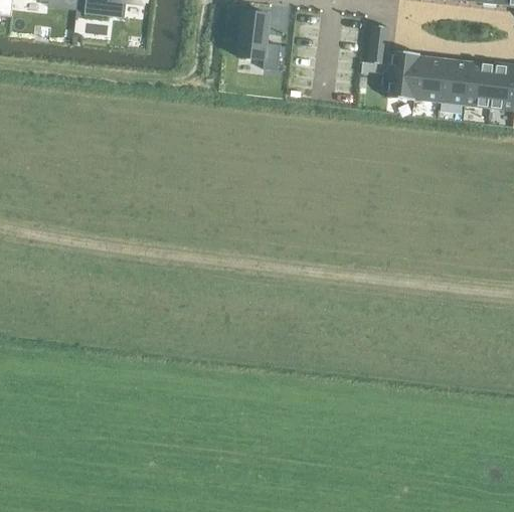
[(0,12),(10,13),(11,0),(0,0),(0,12)]
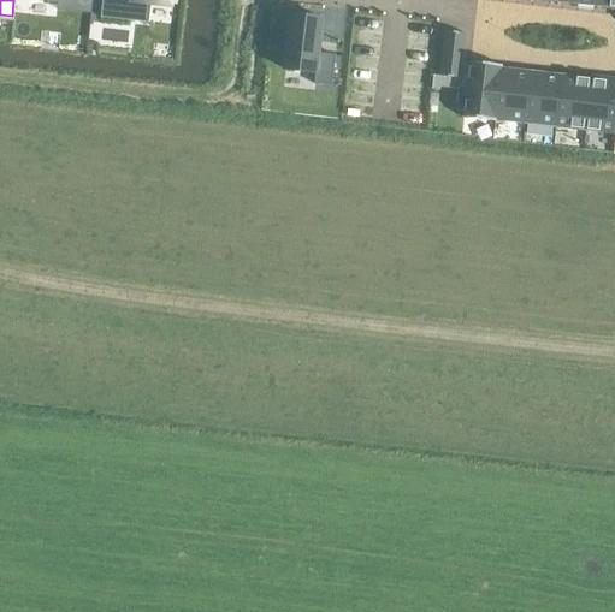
[(102,0),(100,15),(125,18),(126,1),(151,4),(173,6),(173,3),(177,3),(177,0),(102,0)]
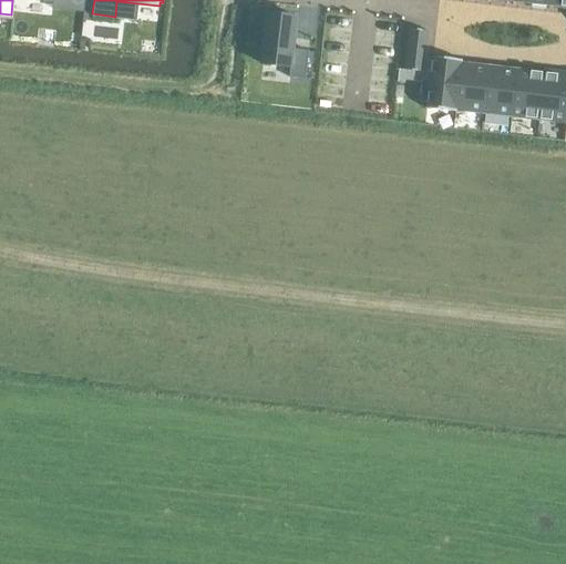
[(266,10),(260,61),(290,65),(289,74),(305,77),(308,49),(306,49),(305,50),(291,48),(296,13),(266,10)]
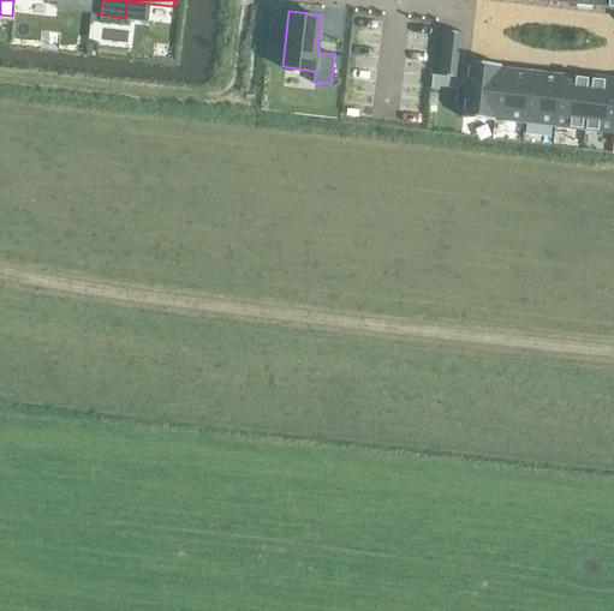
[(443,29),(441,43),(453,45),(454,30),(443,29)]
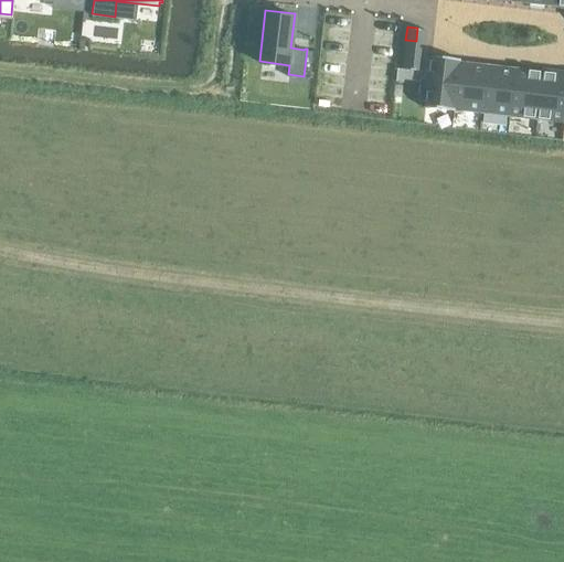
[(417,28),(416,41),(426,42),(428,29),(417,28)]
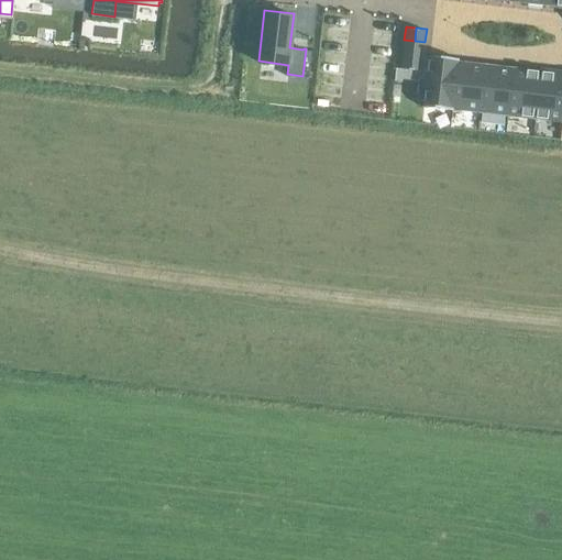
[(404,40),(403,54),(412,55),(415,41),(404,40)]
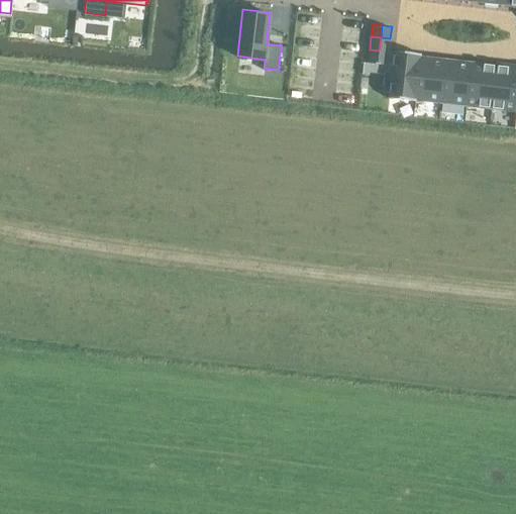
[(381,37),(379,50),(389,52),(390,38),(381,37)]
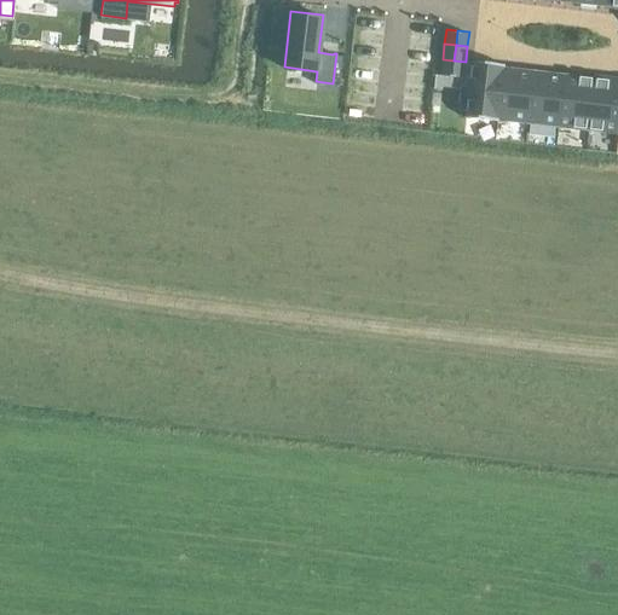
[(443,59),(442,74),(452,75),(454,61),(443,59)]
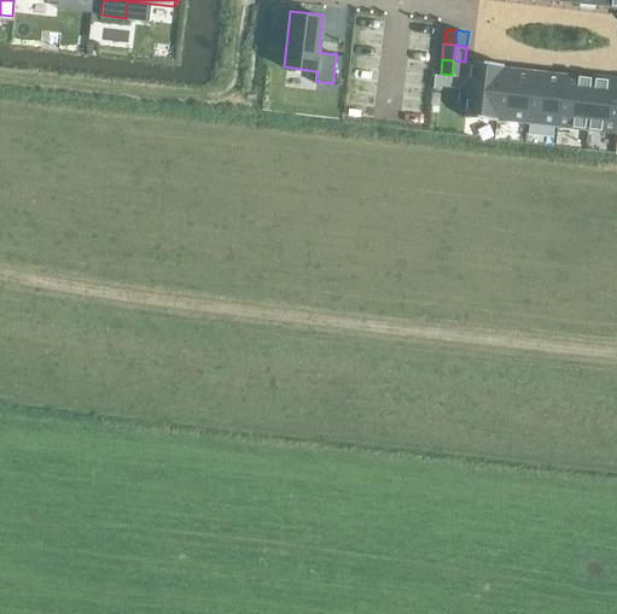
[(460,85),(458,109),(465,110),(464,115),(496,120),(502,63),(471,59),(469,77),(467,85),(460,85)]
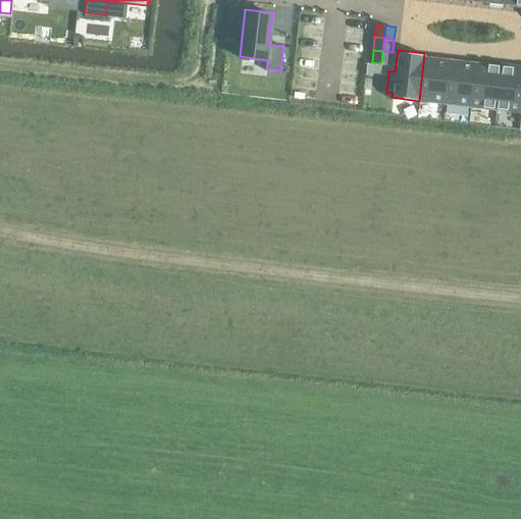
[(382,51),(381,63),(391,65),(393,52),(382,51)]
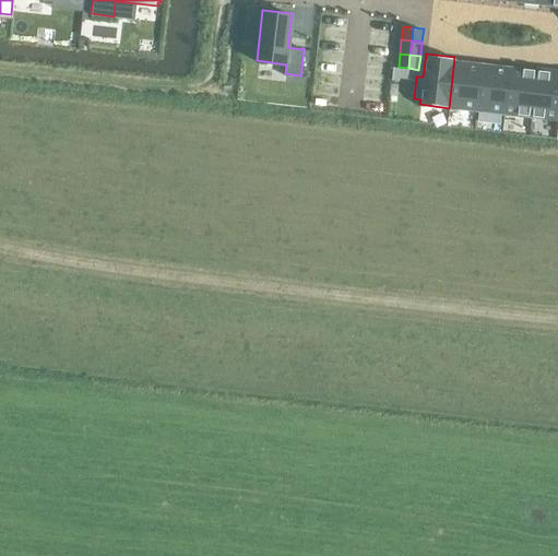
[(454,57),(449,108),(450,108),(450,107),(476,110),(482,61),(455,59),(455,57),(454,57)]
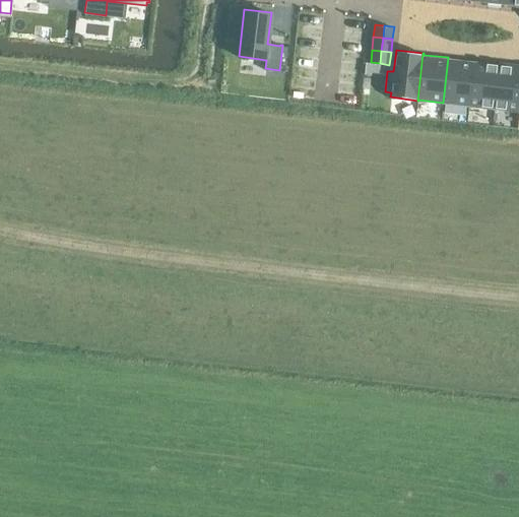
[(448,57),(443,103),(468,105),(473,60),(448,57)]
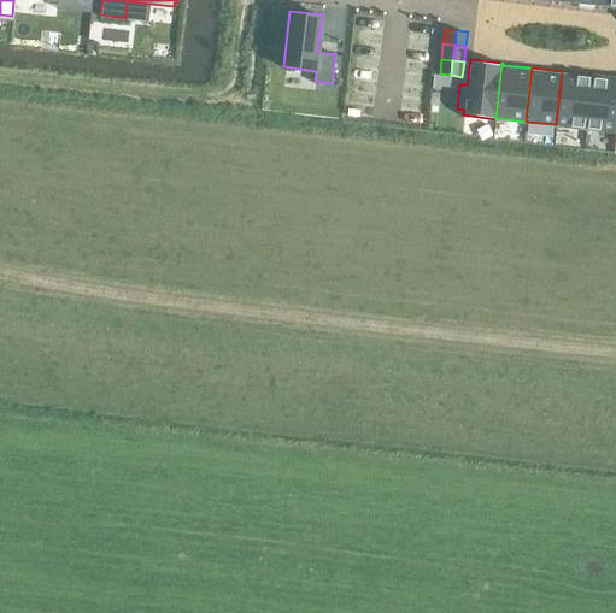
[(562,71),(556,124),(586,128),(592,75),(562,71)]
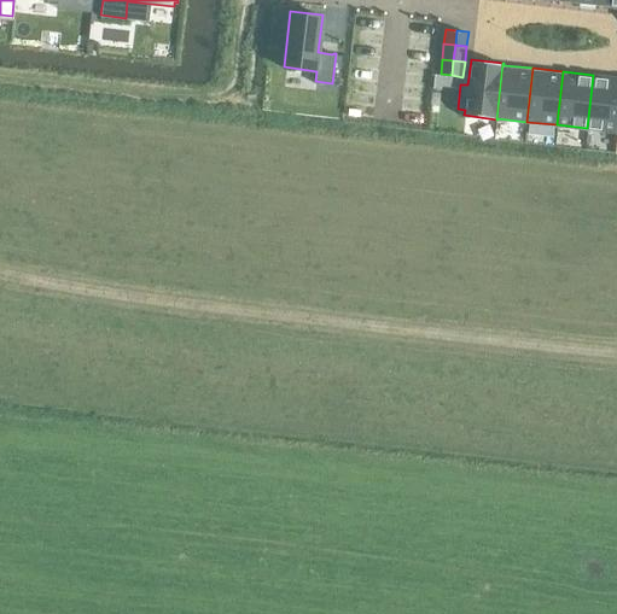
[(616,76),(593,75),(587,128),(616,132),(616,76)]
